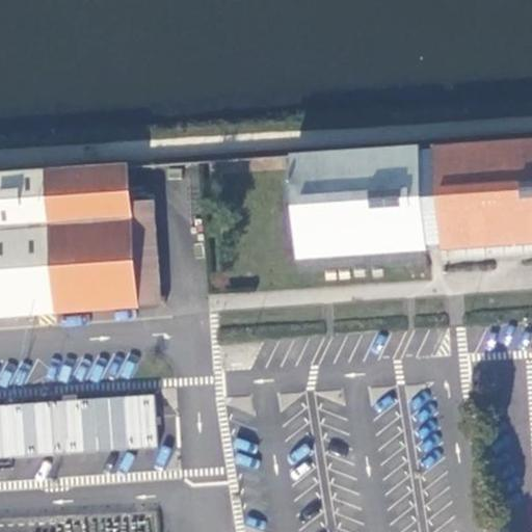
[(531,140),(432,149),(442,253),(531,245),(531,140)]
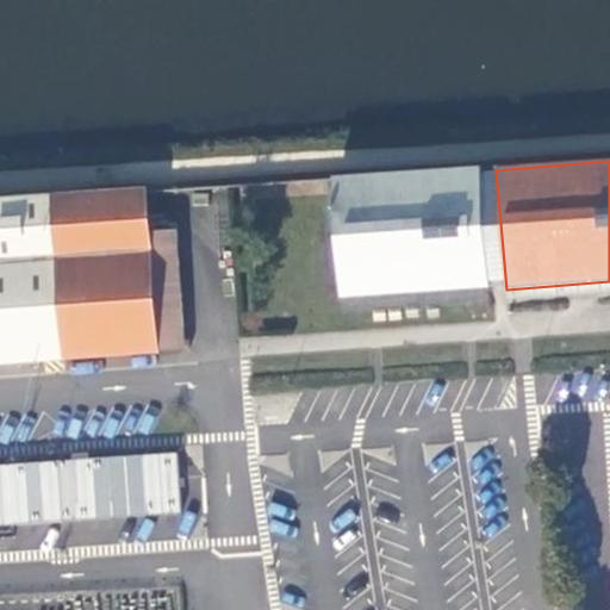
[(343,299),(506,290),(496,170),(332,181),(343,299)]
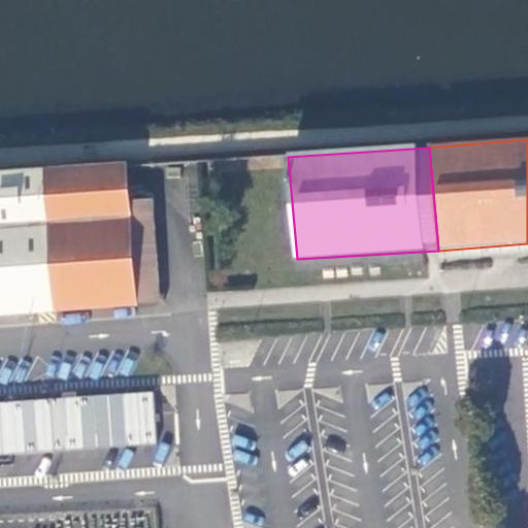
[(126,167),(0,175),(0,315),(135,305),(128,203),(126,167)]
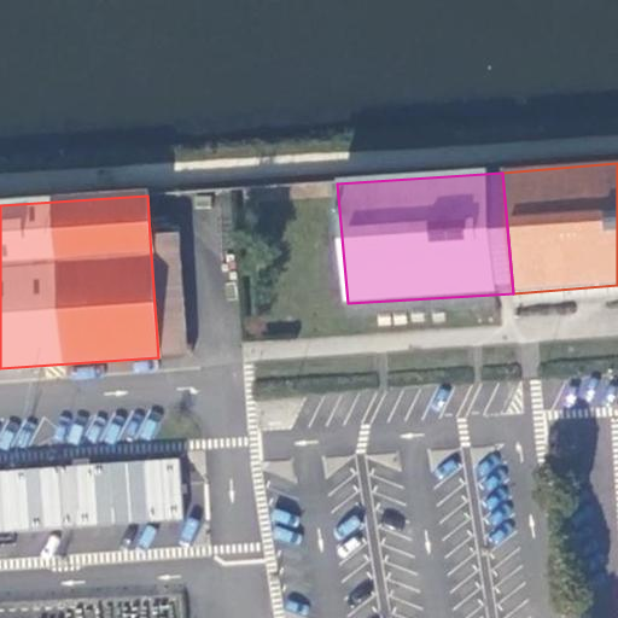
[(150,238),(158,357),(190,355),(181,237),(150,238)]
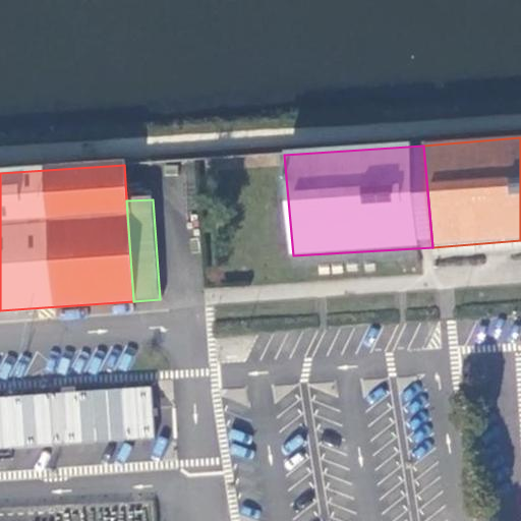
[(0,449),(155,439),(151,386),(0,396),(0,449)]
